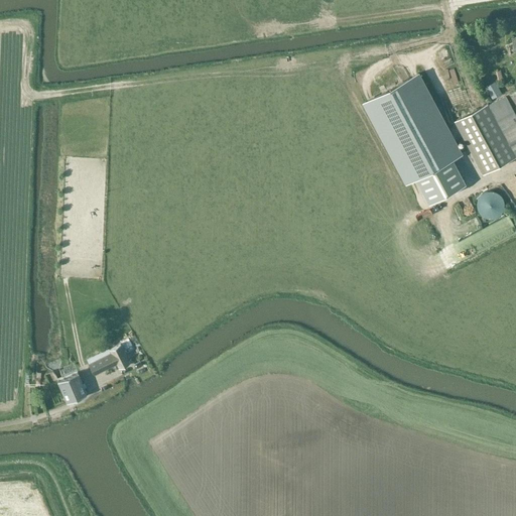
[(466,183),(453,158),(463,152),(419,73),(364,102),(407,182),(416,177),(430,203),(466,183)]
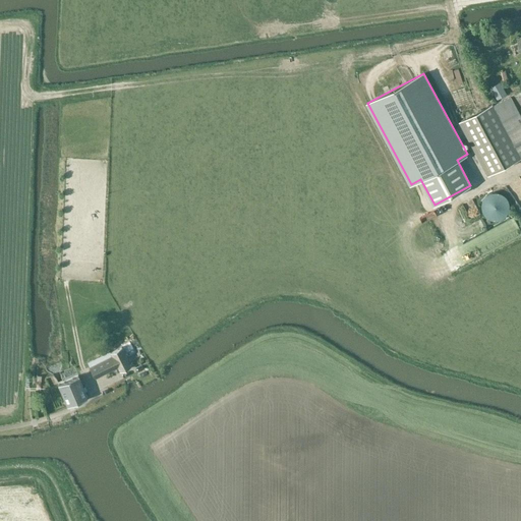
[(494,91),(498,98),(507,94),(503,85),(494,91)]
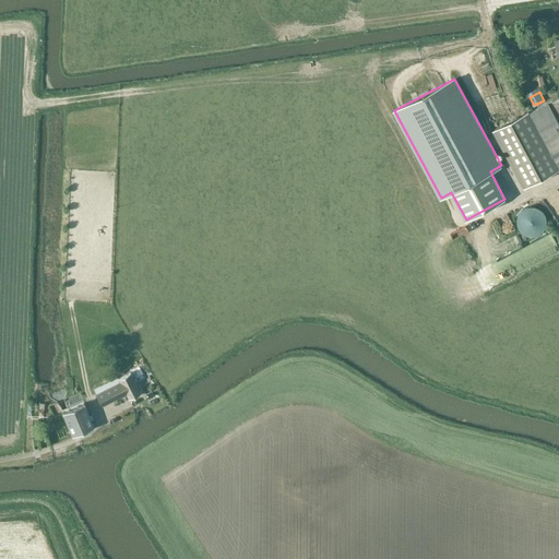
[(509,122),(492,131),(523,188),(539,180),(558,169),(558,96),(548,102),(509,122)]
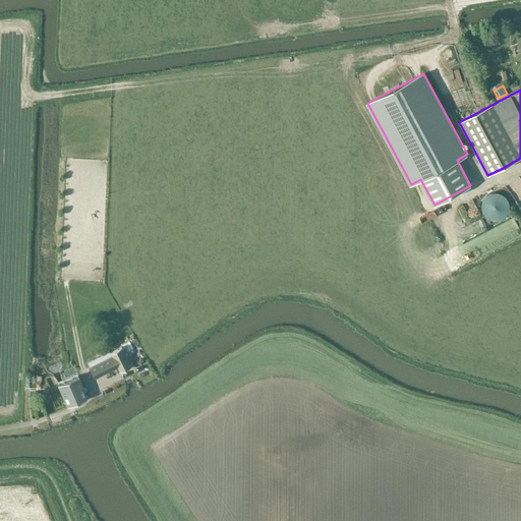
[(499,192),(497,192),(494,192),(491,192),(489,194),(486,195),(484,198),(482,201),(482,205),(482,209),(483,212),(485,215),(487,217),(489,219),(493,220),(496,220),(499,220),(502,219),(505,218),(507,215),(509,213),(510,210),(510,207),(510,204),(509,200),(507,197),(505,195),(502,193),(499,192)]
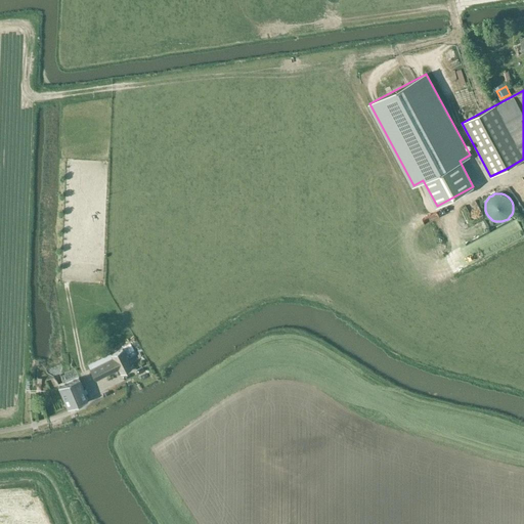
[(113,358),(89,369),(94,379),(105,373),(106,375),(118,369),(120,374),(132,368),(127,356),(133,353),(129,345),(111,354),(113,358)]
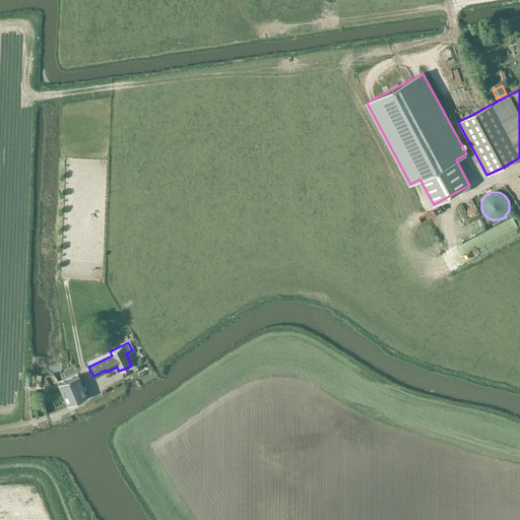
[(67,405),(87,397),(77,375),(58,383),(67,405)]
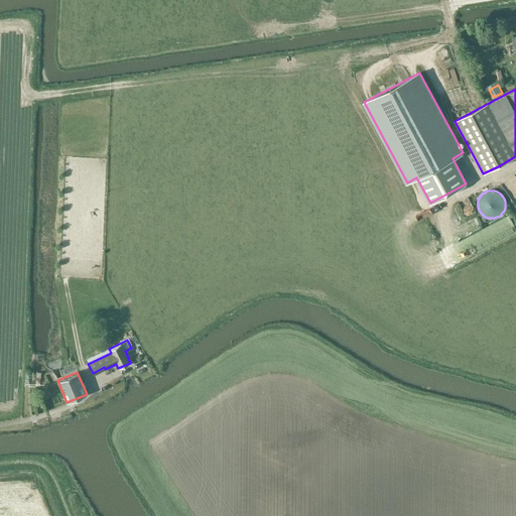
All buildings are outlined.
